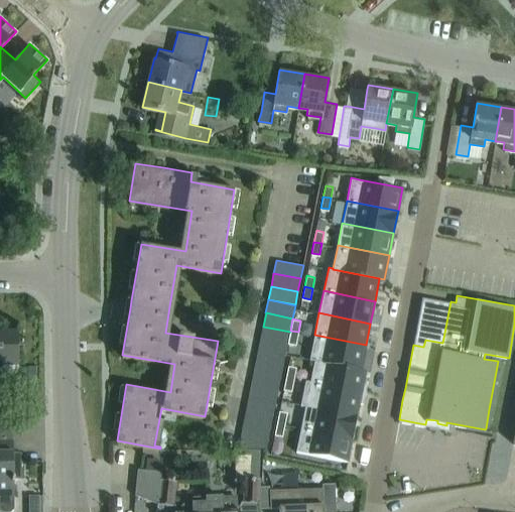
[(288,342),(290,332),(263,327),(260,340),(287,345),(288,342)]
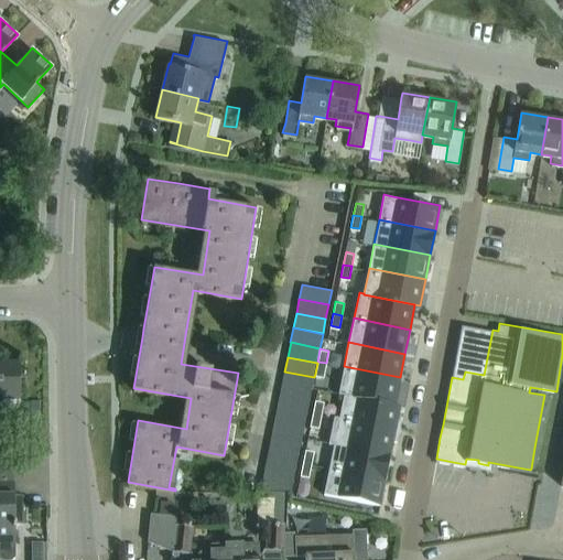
[(0,396),(20,396),(20,402),(21,402),(21,398),(20,359),(19,359),(19,362),(0,361),(0,396)]
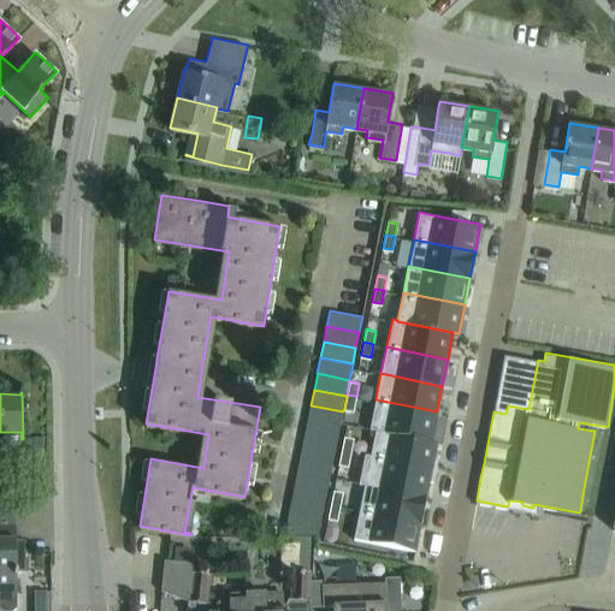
[(347,396),(344,408),(354,410),(356,396),(347,395),(347,396)]
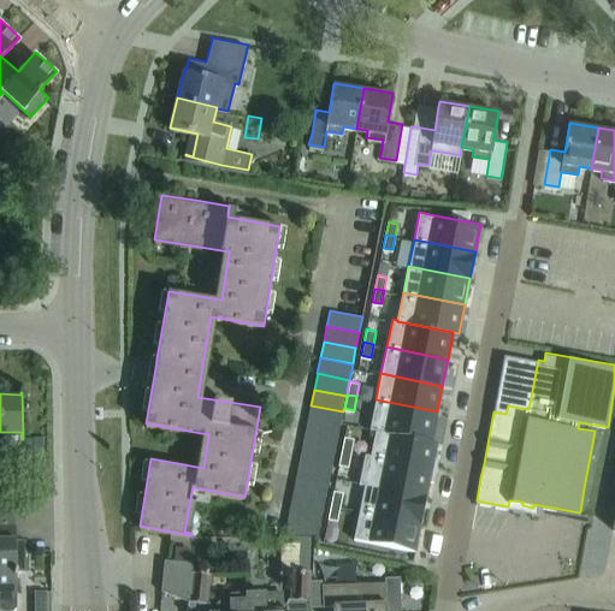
[(371,421),(370,428),(376,429),(376,427),(432,439),(437,411),(376,399),(371,421)]
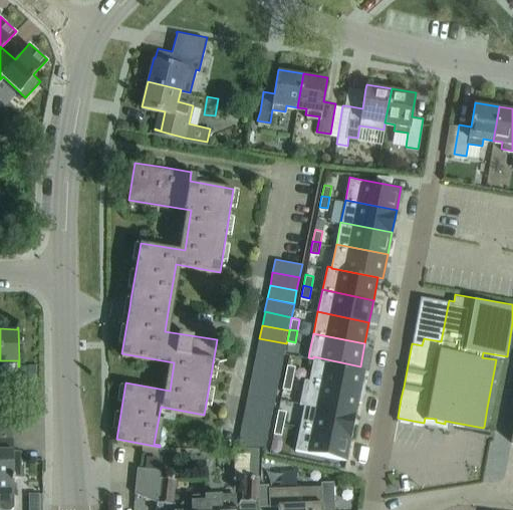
[(283,356),(286,343),(259,338),(257,351),(283,356)]
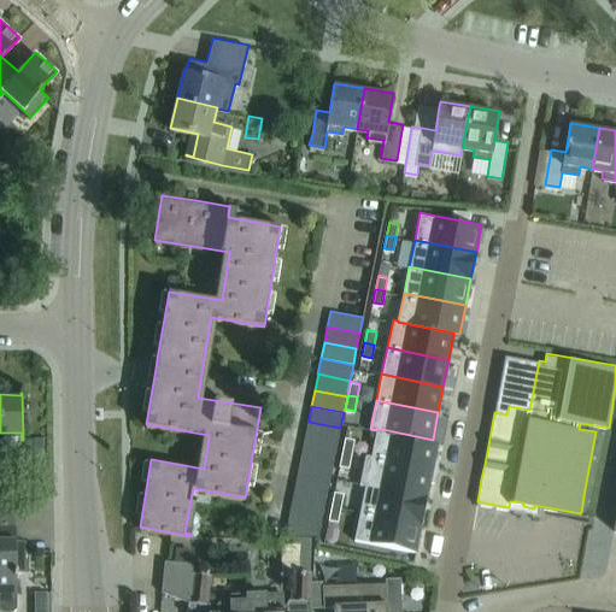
[(338,445),(340,428),(309,422),(305,437),(338,445)]
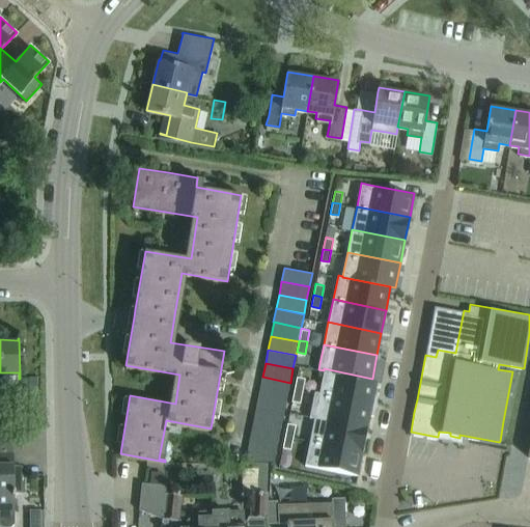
[(324,370),(319,391),(377,403),(378,394),(374,393),(377,380),(372,379),(324,368),(324,370)]
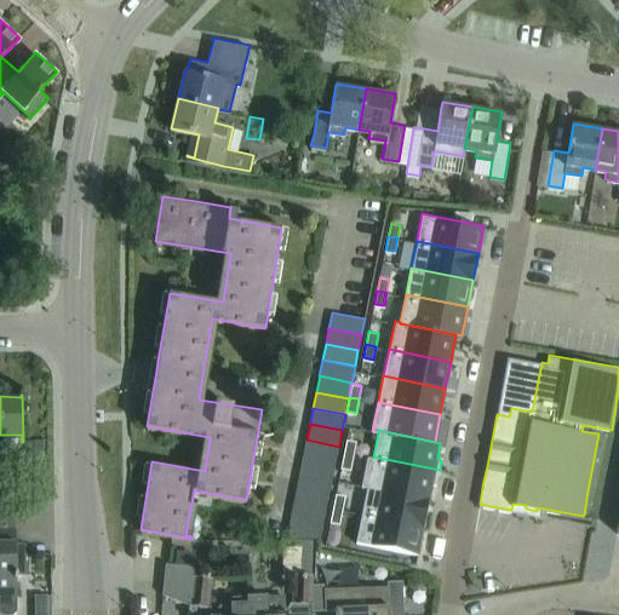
[(43,437),(23,437),(23,454),(44,454),(43,437)]
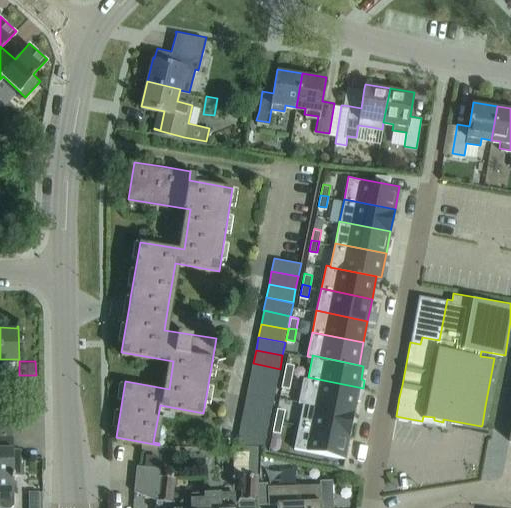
[(286,362),(284,374),(292,375),(294,364),(286,362)]
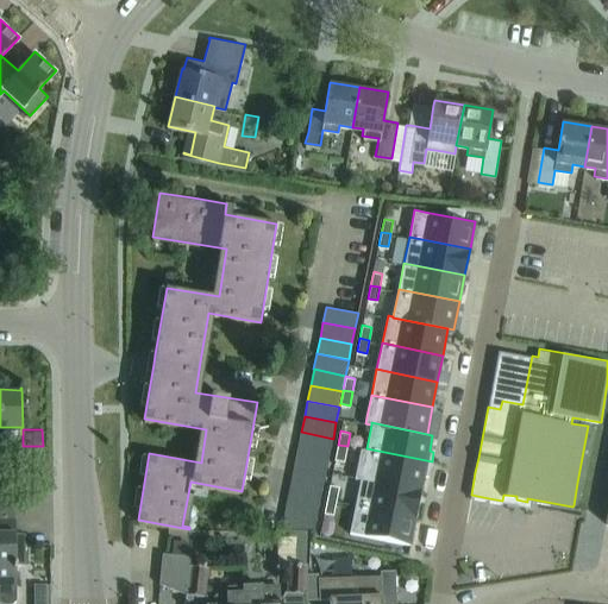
[(330,454),(333,439),(301,432),(298,447),(330,454)]
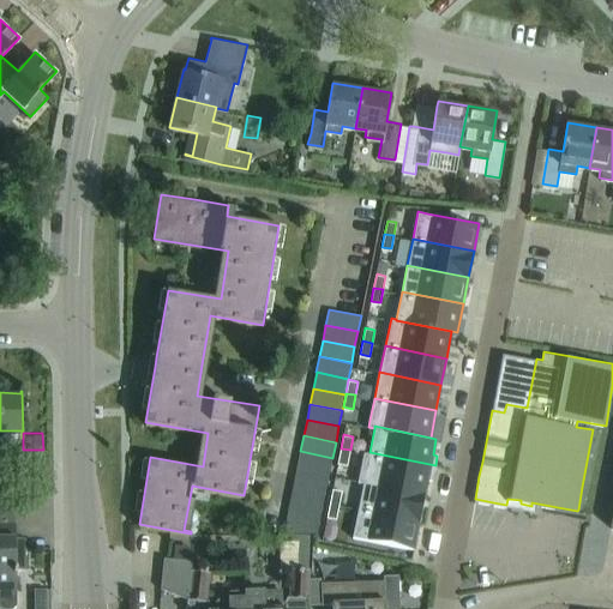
[(341,448),(338,462),(348,463),(350,450),(341,448)]
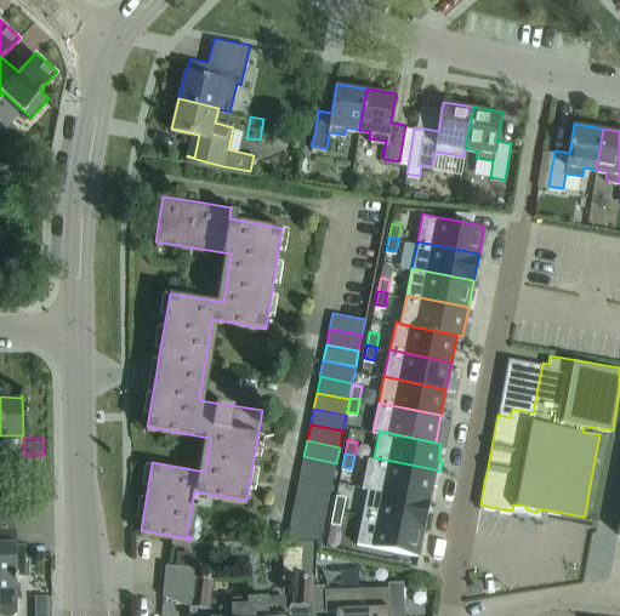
[(333,479),(336,463),(303,456),(301,473),(333,479)]
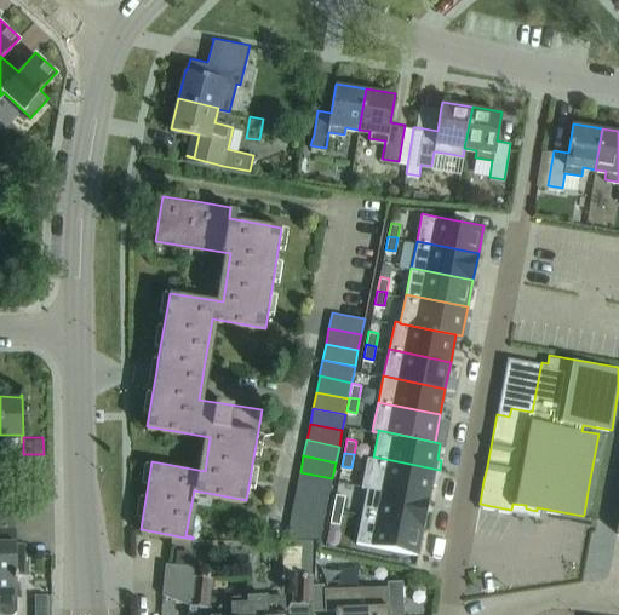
[(367,455),(361,486),(367,487),(429,499),(433,482),(436,483),(440,470),(373,457),(367,455)]
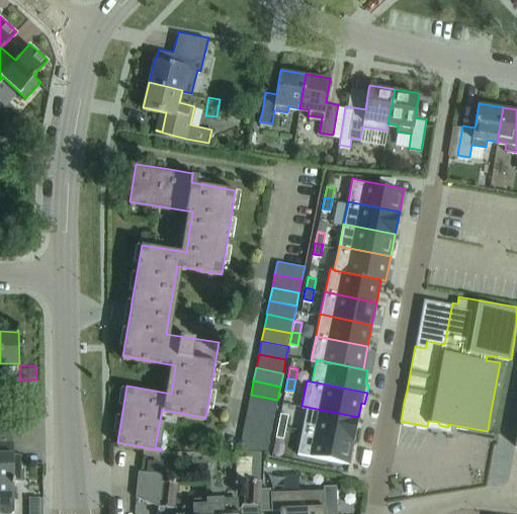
[(275,413),(277,400),(251,395),(248,408),(275,413)]
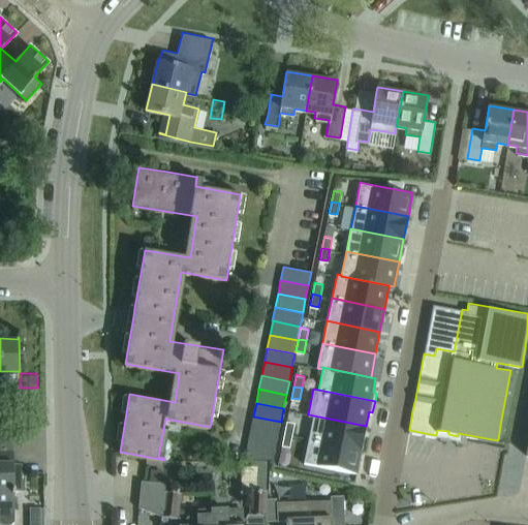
[(313,415),(309,438),(362,449),(366,426),(313,415)]
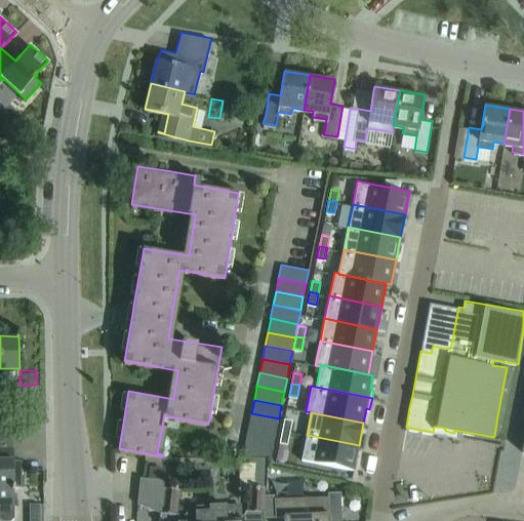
[(276,432),(279,418),(251,413),(249,427),(276,432)]
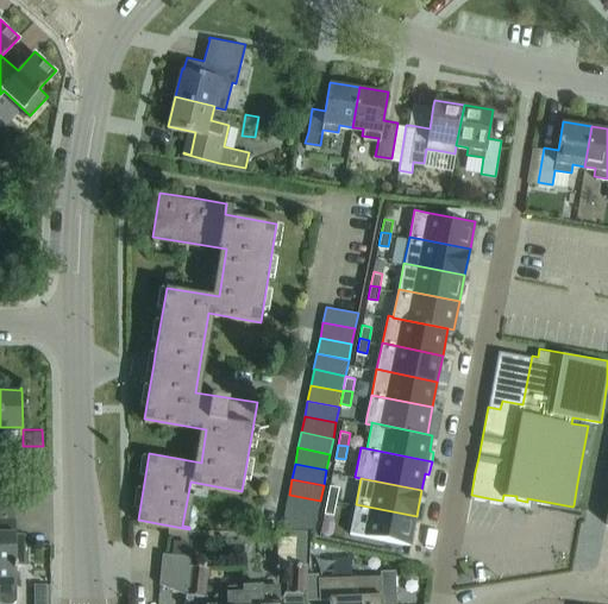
[(330,484),(327,497),(337,499),(339,486),(330,484)]
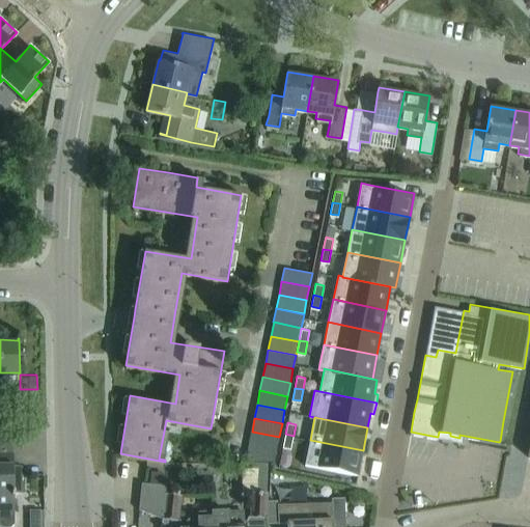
[(276,451),(279,437),(252,432),(249,445),(276,451)]
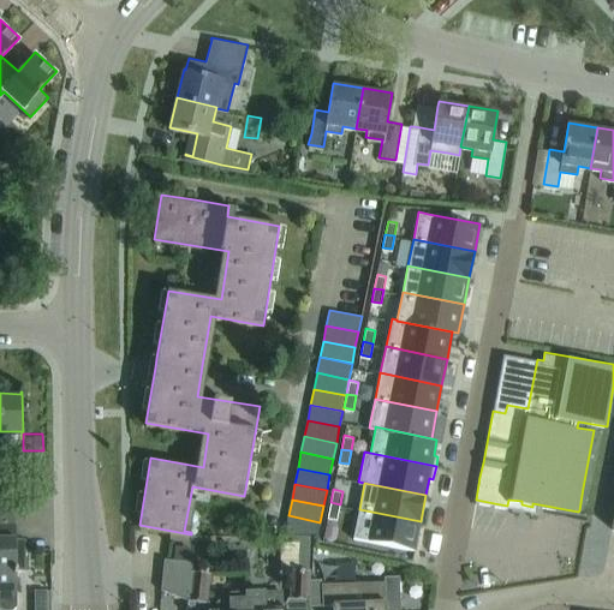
[(331,502),(328,515),(338,518),(340,504),(331,502)]
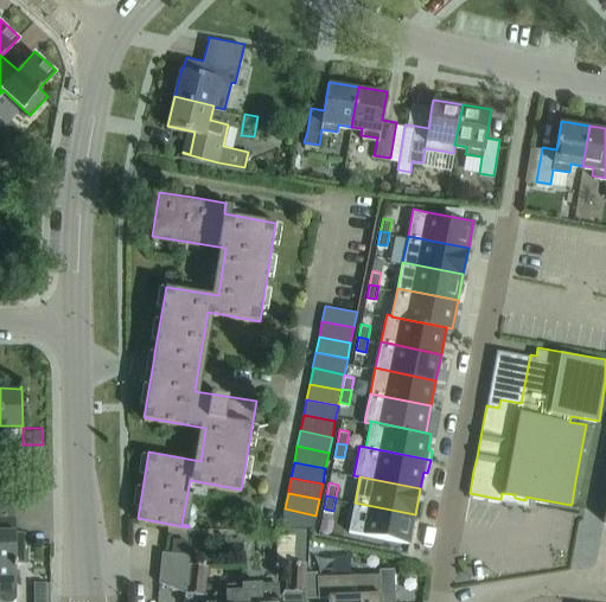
[(355,503),(349,530),(409,542),(415,514),(355,503)]
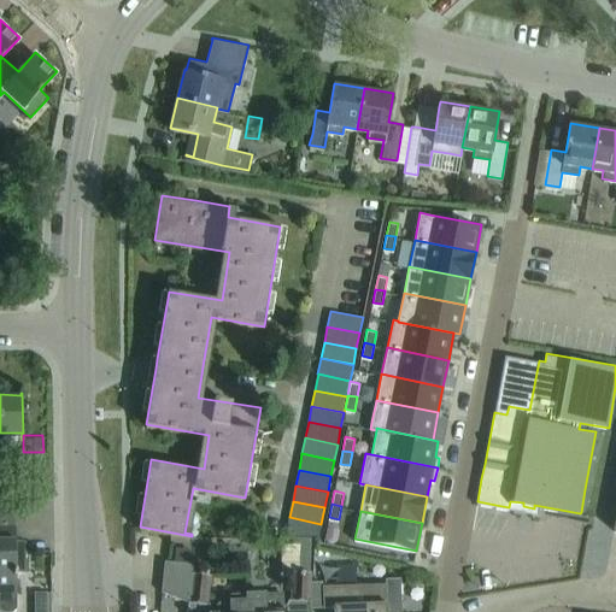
[(318,540),(321,524),(289,517),(286,537),(294,537),(294,536),(314,539),(318,540)]
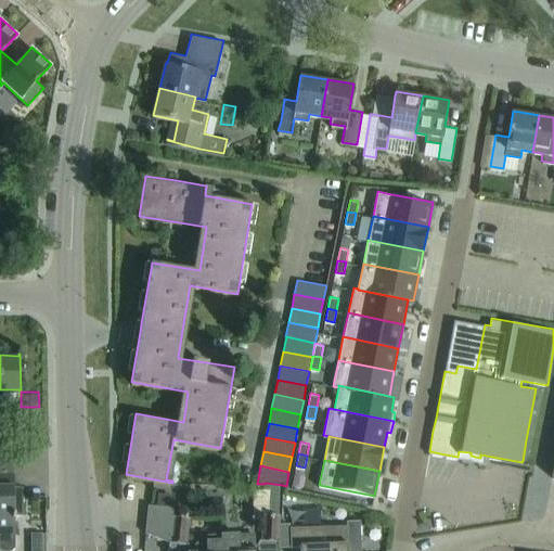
[(0,471),(0,546),(3,549),(11,549),(15,546),(15,534),(16,513),(23,513),(23,494),(14,494),(14,471),(0,471)]
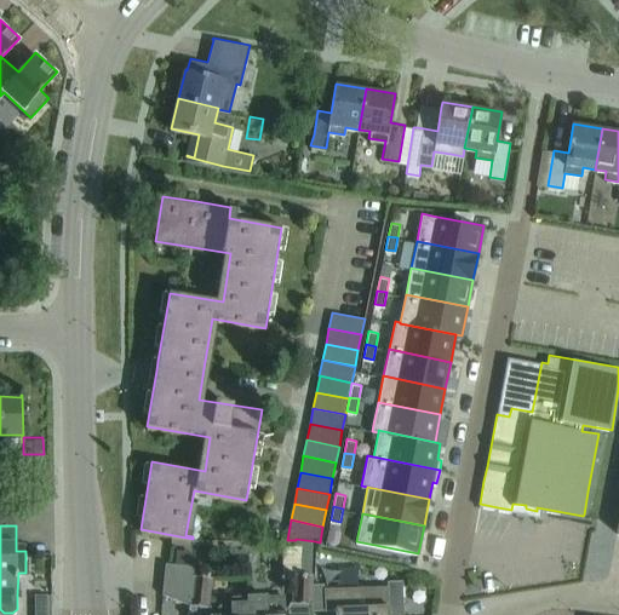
[(313,573),(315,541),(296,539),(296,540),(293,574),(313,573)]
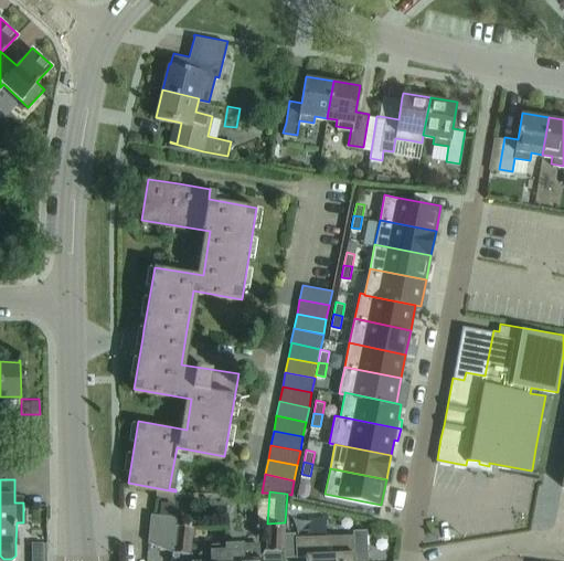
[(176,530),(176,524),(177,519),(153,517),(152,527),(176,530)]
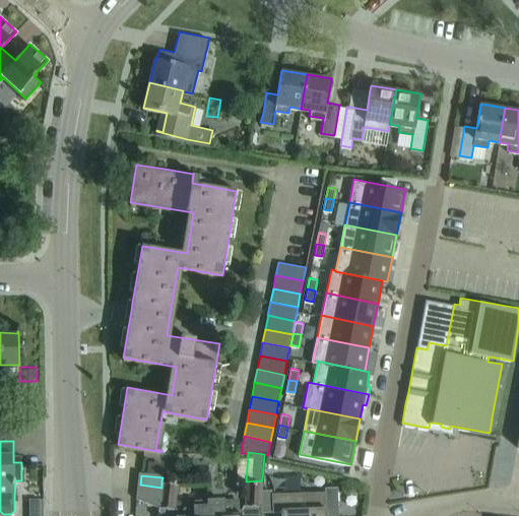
[(262,480),(246,481),(245,506),(261,507),(262,480)]
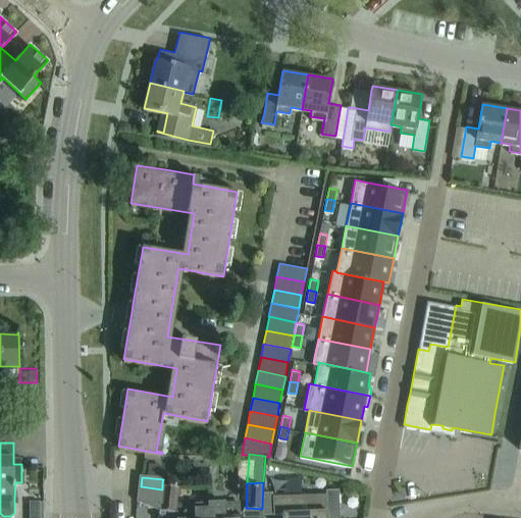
[(160,508),(176,510),(179,484),(162,483),(162,489),(160,508)]
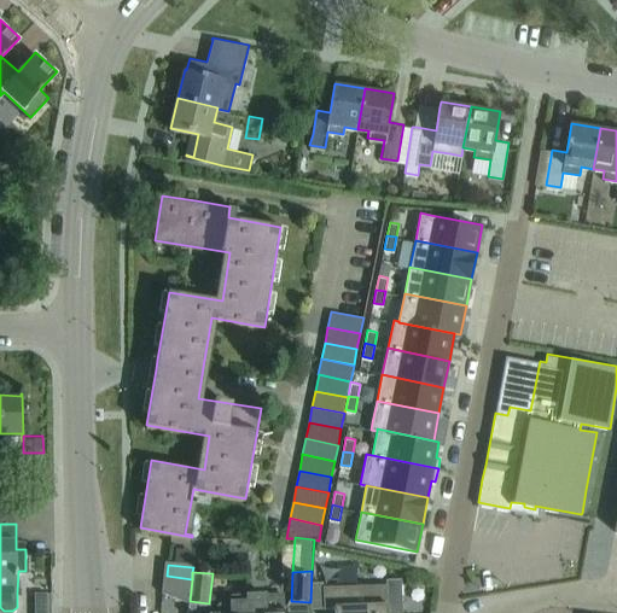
[(188,605),(190,601),(192,579),(167,576),(166,596),(188,605)]
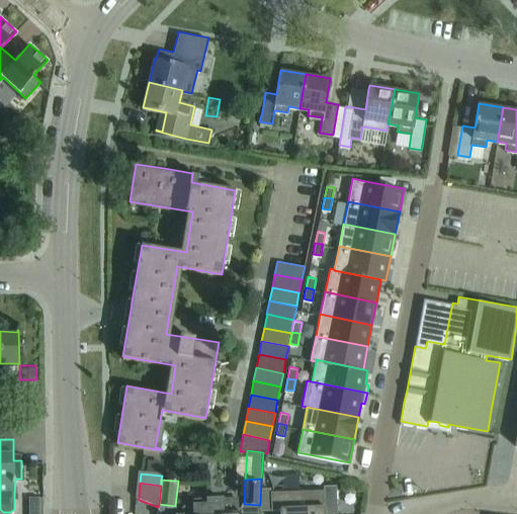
[(336,483),(324,483),(324,489),(325,509),(337,508),(336,483)]
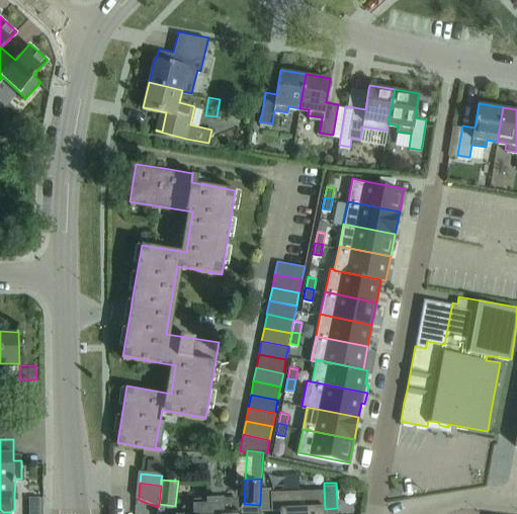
[(280,508),(280,513),(325,513),(325,509),(324,489),(270,491),(271,508),(280,508)]
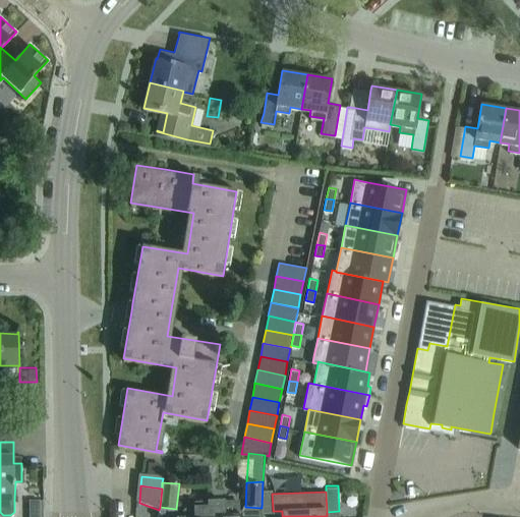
[(208,500),(208,516),(243,516),(243,515),(242,509),(239,509),(238,499),(208,500)]
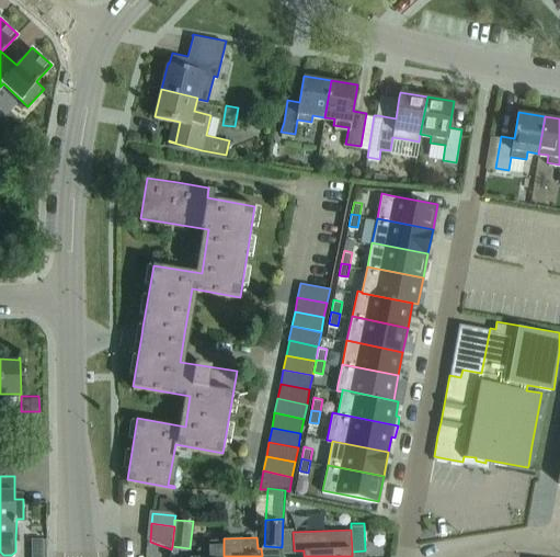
[(190,556),(224,556),(224,538),(215,540),(215,545),(209,546),(200,546),(197,549),(197,552),(190,553),(190,556)]
